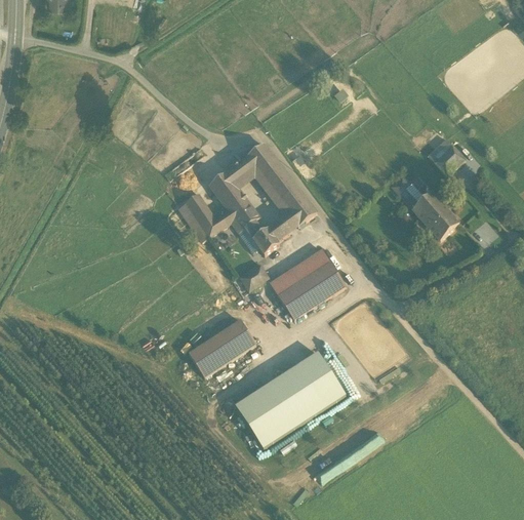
[(334,93),(339,100),(348,92),(341,86),(334,93)]
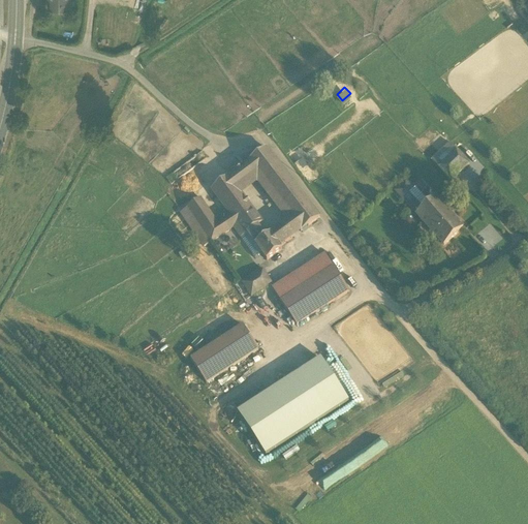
[(431,156),(452,179),(469,162),(448,140),(431,156)]
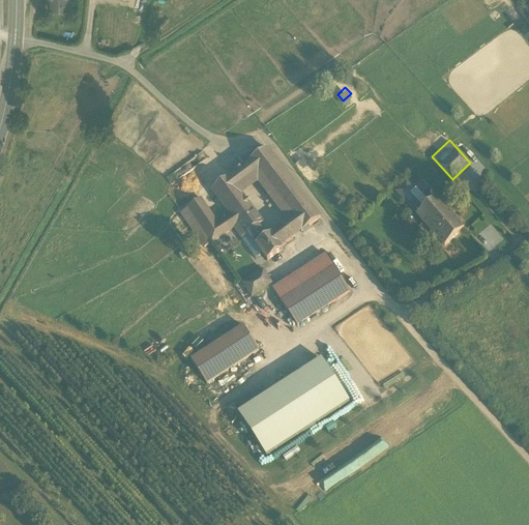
[(259,170),(291,213),(301,227),(319,213),(266,144),(250,157),(259,170)]
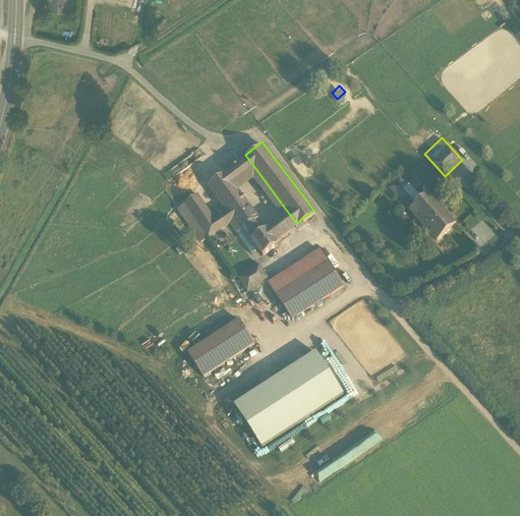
[(234,183),(254,167),(245,155),(225,170),(234,183)]
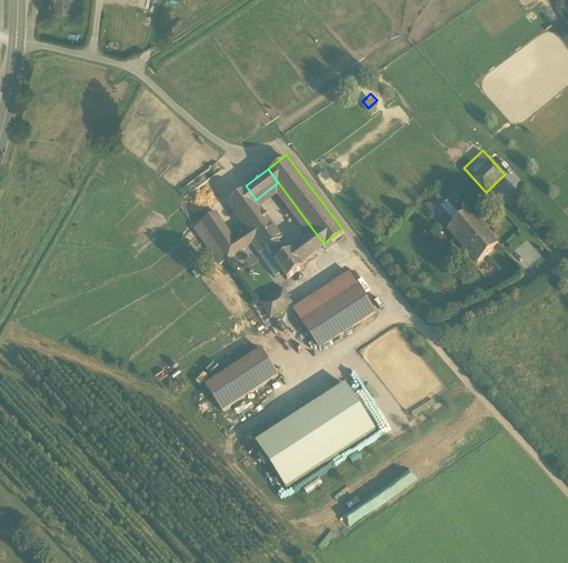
[(281,233),(256,200),(246,186),(227,199),(247,225),(235,235),(213,208),(198,219),(226,255),(251,239),(258,249),(265,244),(277,237),(281,233)]
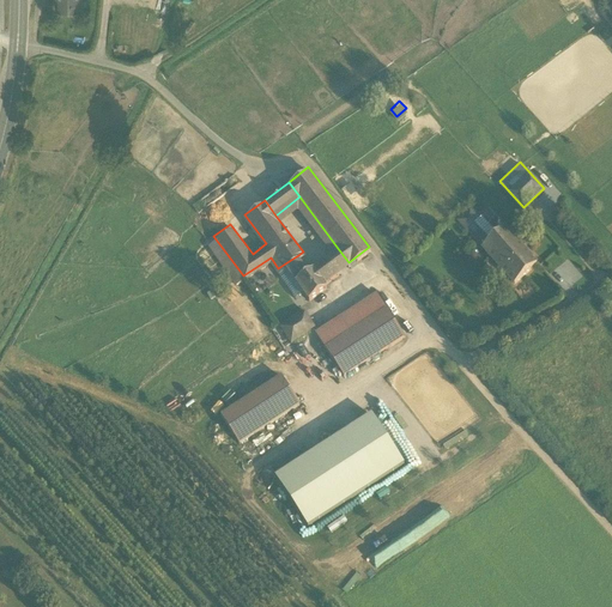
[(456,217),(494,259),(516,238),(485,204),(476,212),(468,205),(456,217)]
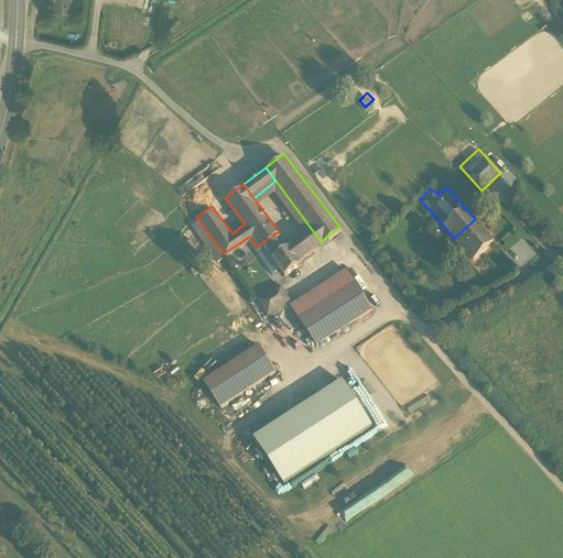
[(216,258),(224,253),(196,217),(190,222),(216,258)]
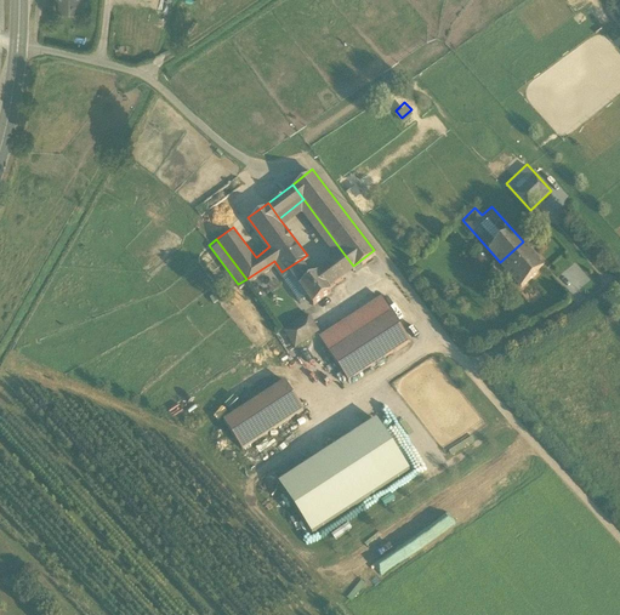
[(500,262),(519,283),(542,263),(523,241),(500,262)]
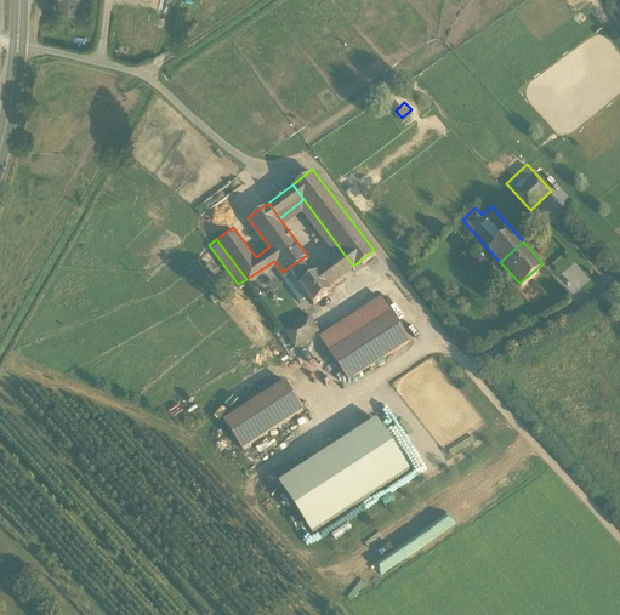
[(337,277),(353,266),(341,250),(325,261),(337,277)]
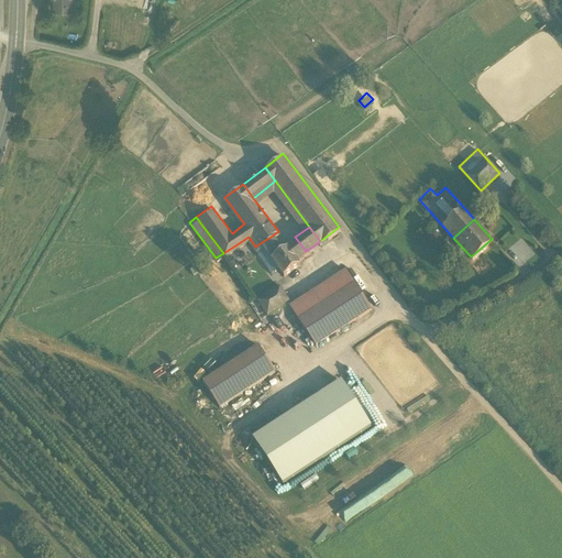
[(277,264),(283,272),(299,261),(297,258),(306,251),(295,237),(283,247),(274,234),(262,242),(263,244),(271,255),(277,264)]
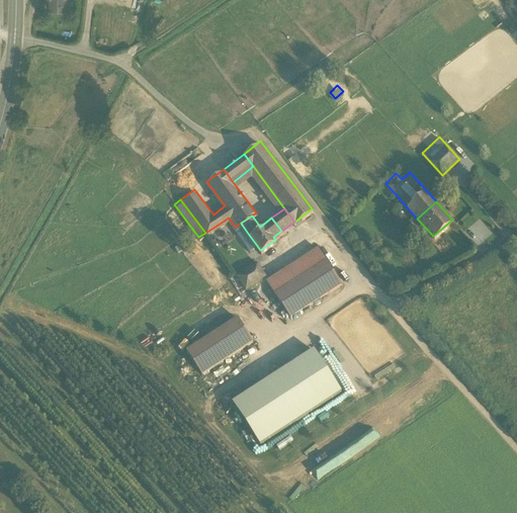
[(249,235),(242,225),(235,230),(248,248),(255,243),(249,235)]
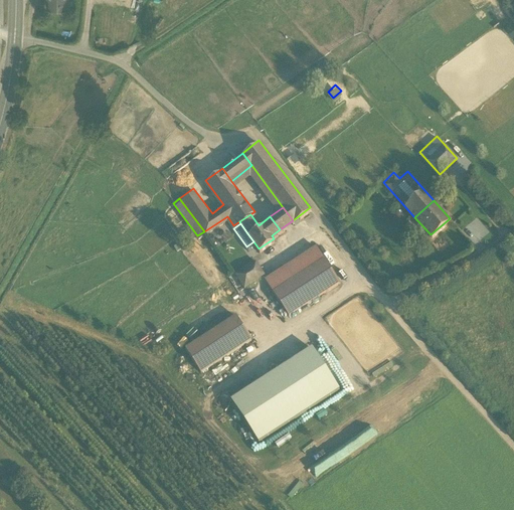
[(265,276),(273,289),(323,256),(315,243),(265,276)]
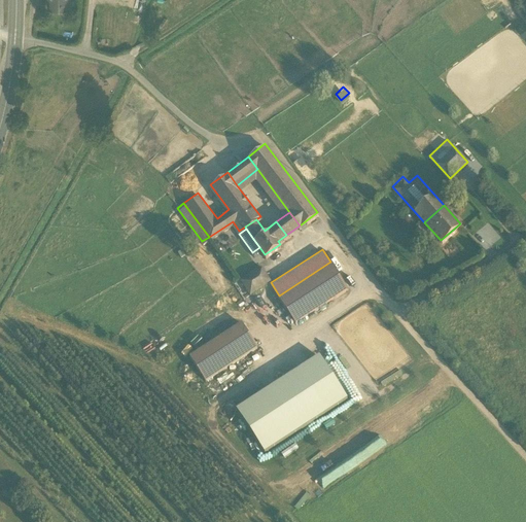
[(346,286),(330,262),(279,296),(294,320),(346,286)]
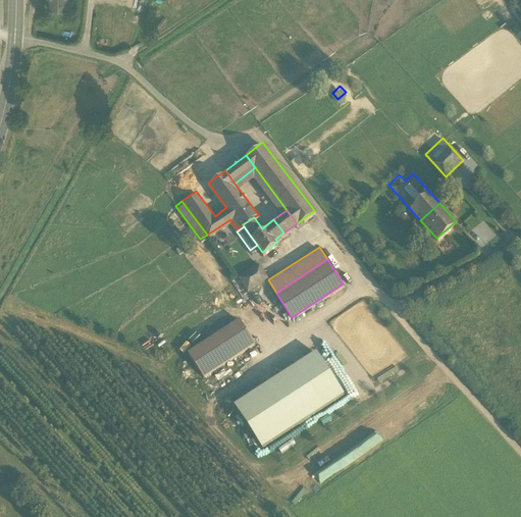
[(239,276),(248,289),(267,274),(258,261),(239,276)]
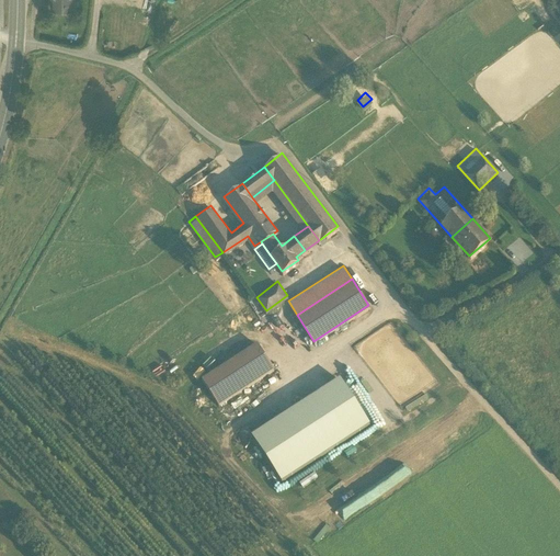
[(202,376),(218,403),(273,366),(256,341),(202,376)]
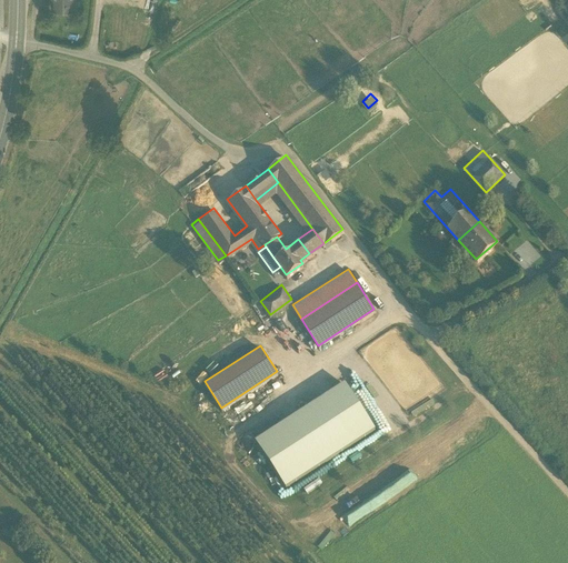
[(372,426),(344,382),(256,439),(285,484),(372,426)]
